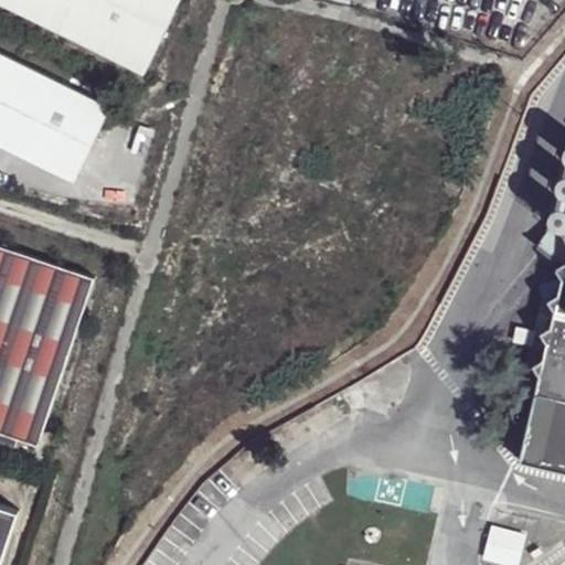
[(0,0),(0,3),(147,77),(184,0),(0,0)]
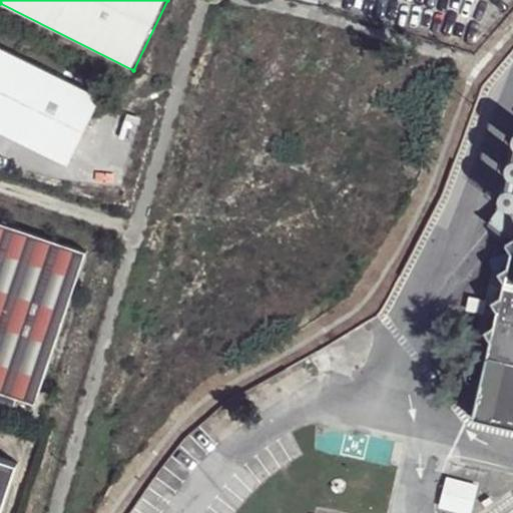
[(0,134),(67,166),(99,98),(0,49),(0,134)]
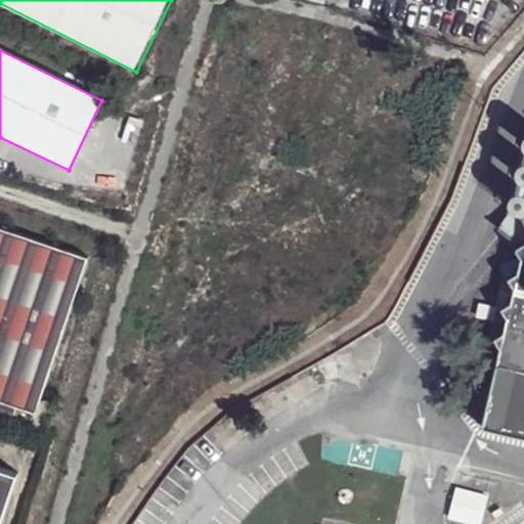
[(0,227),(0,399),(38,412),(90,259),(0,227)]
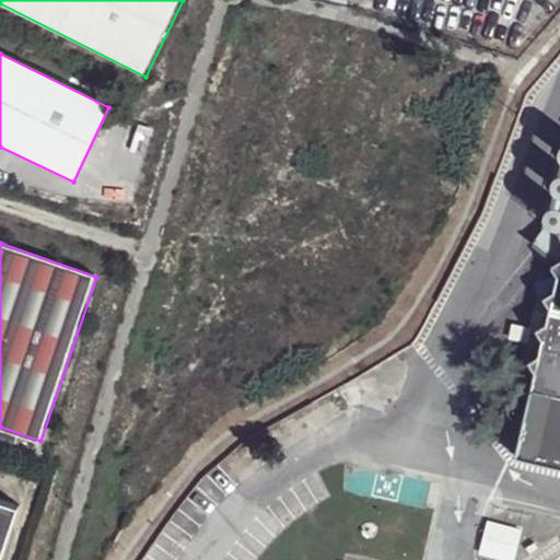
[(559,464),(559,261),(555,265),(559,275),(559,276),(557,292),(548,296),(552,307),(549,325),(540,329),(546,338),(543,353),(533,360),(537,370),(513,454),(559,464)]
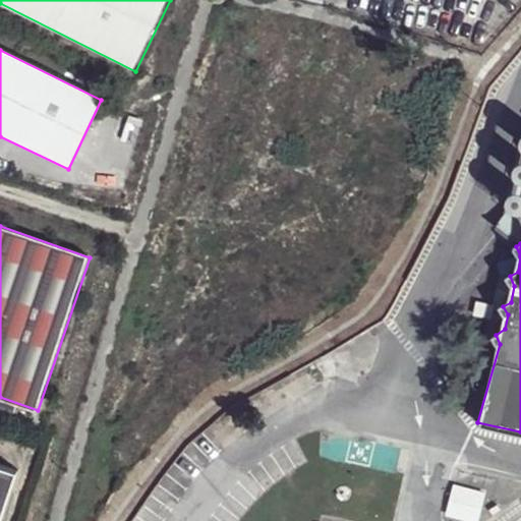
[(0,520),(17,469),(0,463),(0,520)]
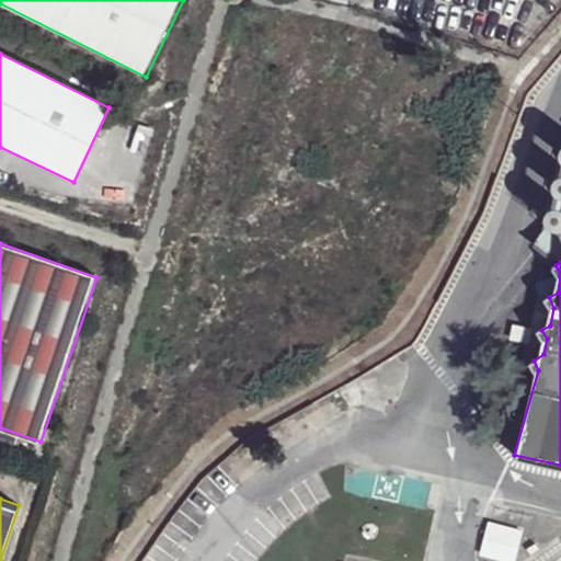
[(515,560),(522,528),(488,521),(481,552),(515,560)]
